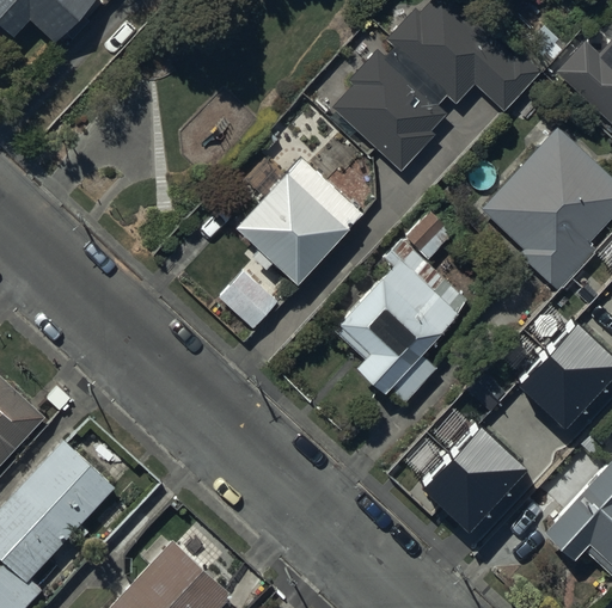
[(90,0),(0,0),(0,25),(13,37),(29,19),(54,41),(90,0)]
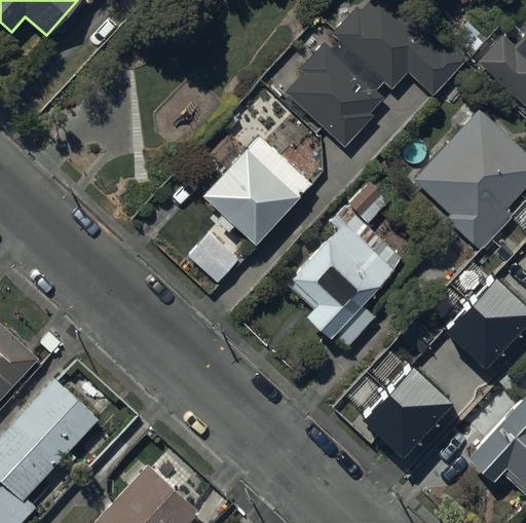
[(303,74),(286,94),(342,146),(370,116),(367,113),(381,97),(374,90),(382,81),(391,89),(408,71),(433,94),(460,63),(444,48),(440,52),(381,0),(373,0),(360,15),(354,10),(333,35),(339,40),(330,49),(323,42),(300,68),(303,74)]
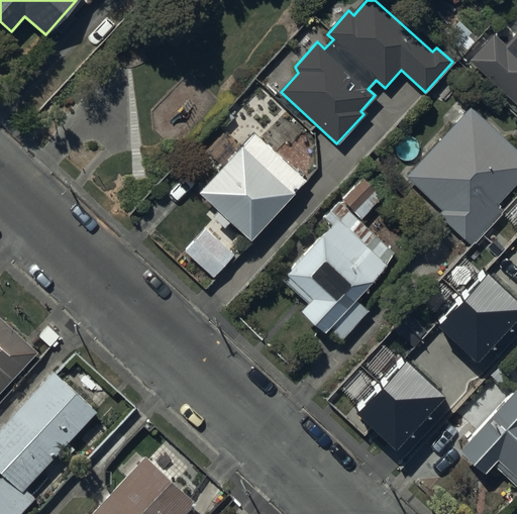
[(516,34),(505,47),(493,35),(469,62),(516,107),(516,34)]
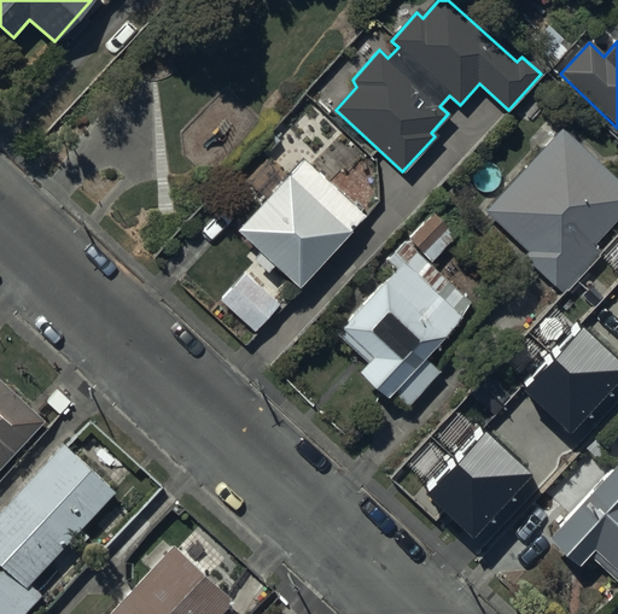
[(617,221),(617,179),(563,128),(484,212),(531,255),(526,259),(564,294),(601,253),(595,247),(617,221)]
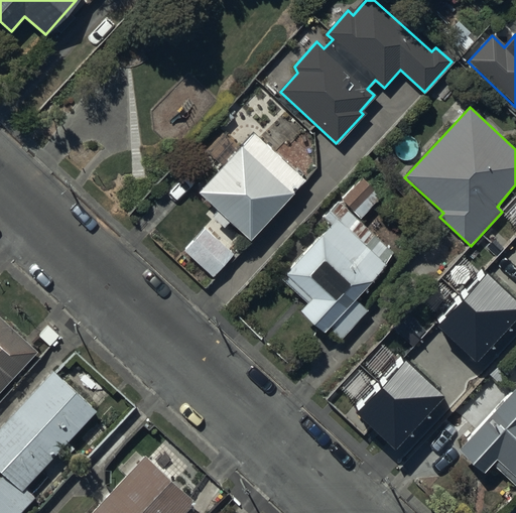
[(253,133),(199,191),(250,240),(304,181),(253,133)]
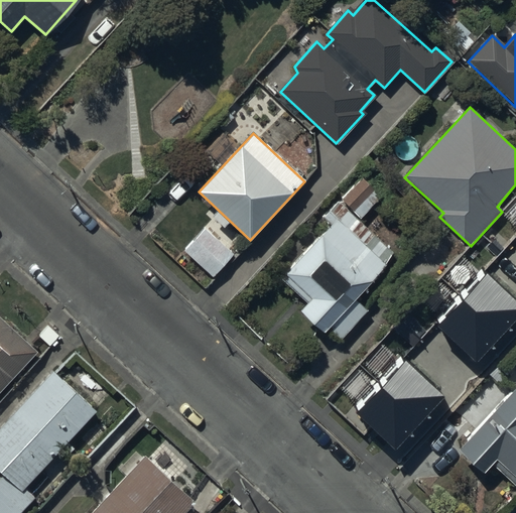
[(336,219),(281,279),(307,303),(300,310),(326,334),(327,329),(340,341),(366,311),(353,300),(386,264),(336,219)]
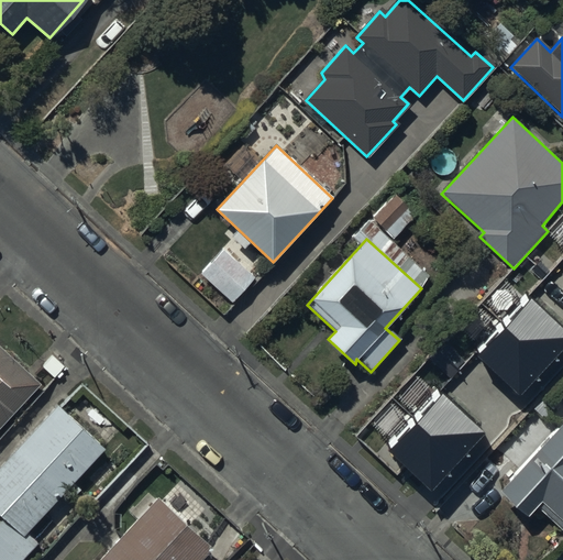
[(223,246),(195,276),(224,305),(254,275),(223,246)]
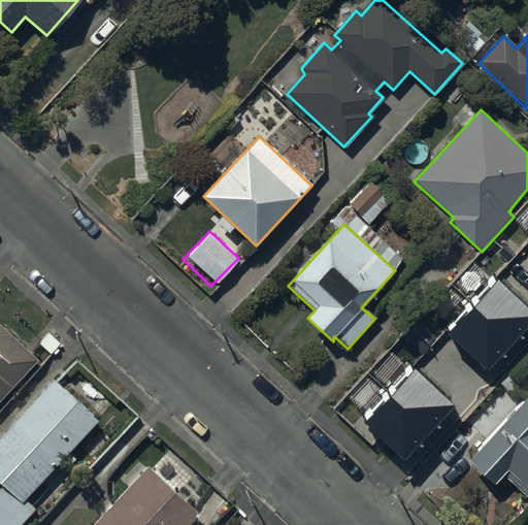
[(527,306),(497,279),(448,331),(490,369),(527,328),(527,306)]
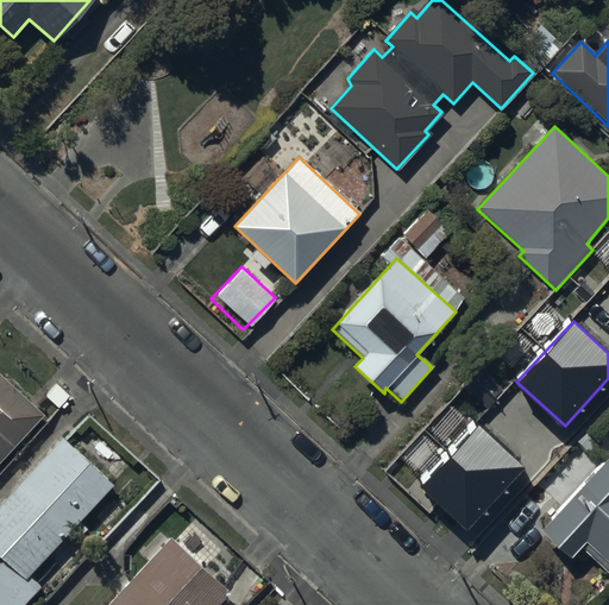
[(0,462),(45,415),(0,373),(0,462)]
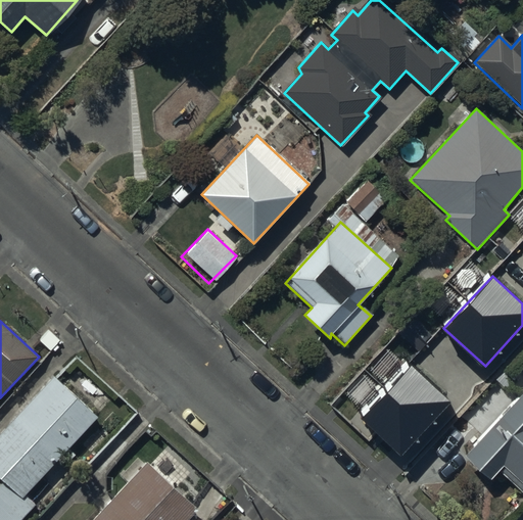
[(409,363),(360,416),(401,454),(449,400),(409,363)]
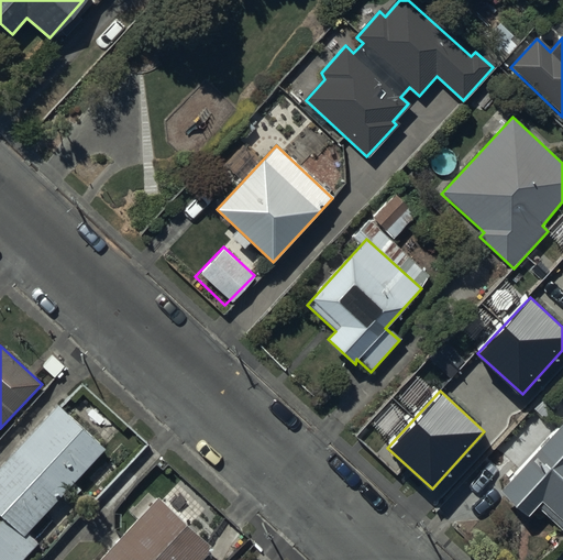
[(107,450),(58,406),(0,469),(0,513),(8,520),(0,528),(0,559),(22,559),(39,542),(29,534),(107,450)]
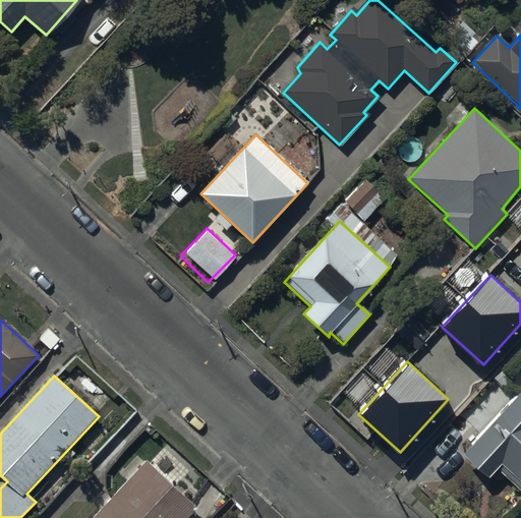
[(520,395),(465,455),(489,478),(497,470),(520,492),(520,491),(520,395)]
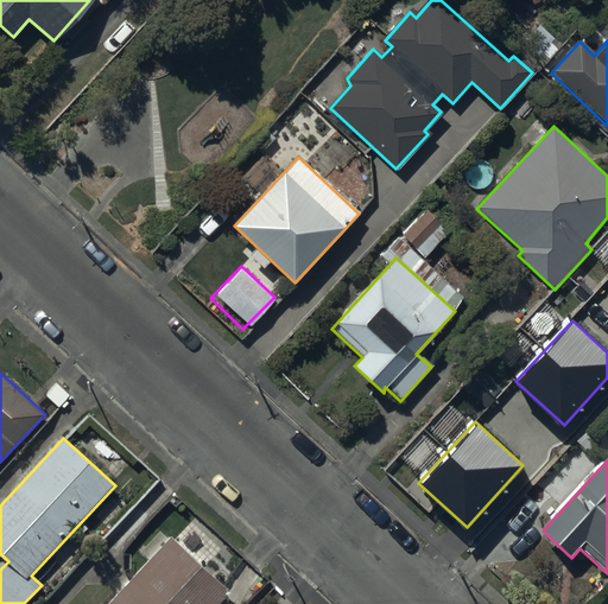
[(220,603),(232,591),(171,535),(107,603),(220,603)]
